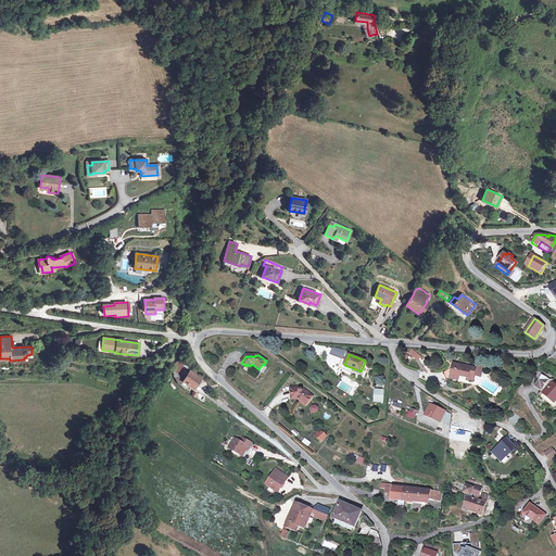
[(187,363),(189,362),(181,356),(178,362),(180,363),(189,369),(191,367),(187,363)]
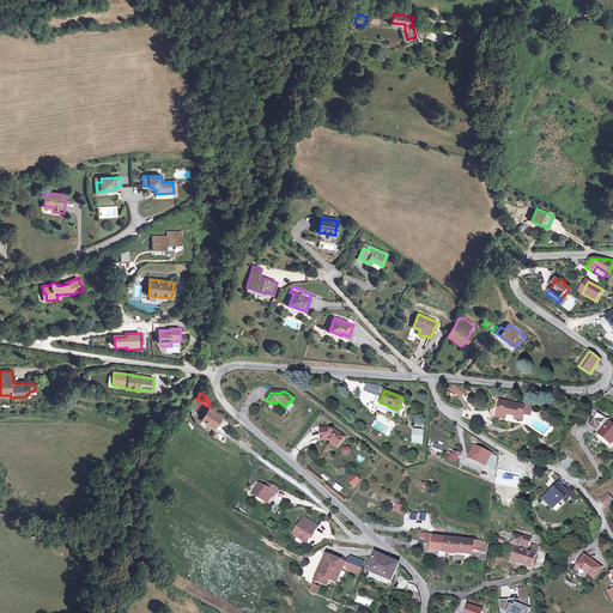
[(388,411),(389,406),(380,402),(382,396),(380,396),(376,406),(388,411)]
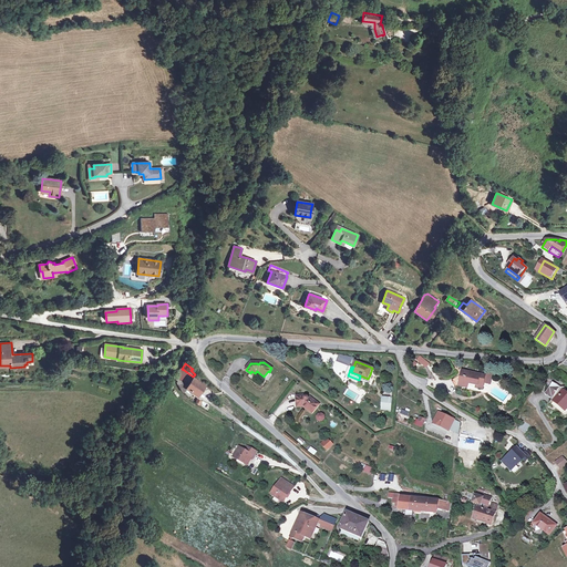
[(186,390),(179,378),(184,370),(182,369),(176,375),(175,375),(177,384),(178,385),(182,392),(186,390)]
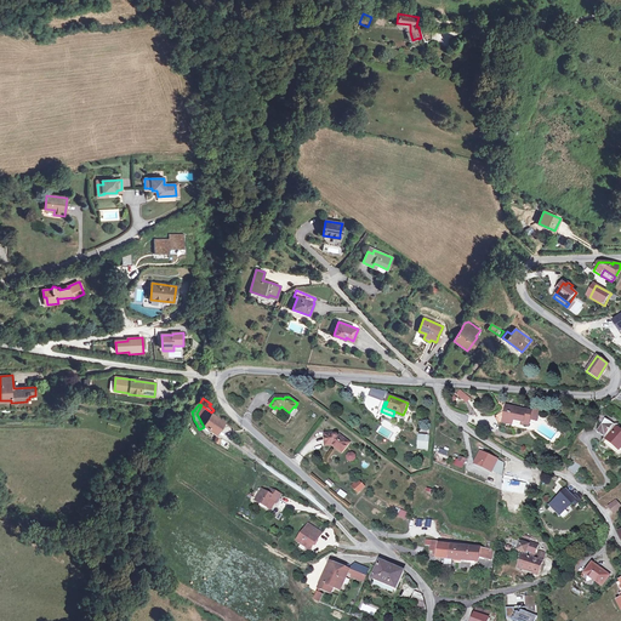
[(508,412),(506,411),(506,409),(495,417),(500,423),(502,422),(512,425),(513,420),(523,422),(523,423),(529,425),(529,419),(536,420),(539,409),(531,406),(531,411),(510,408),(508,412)]
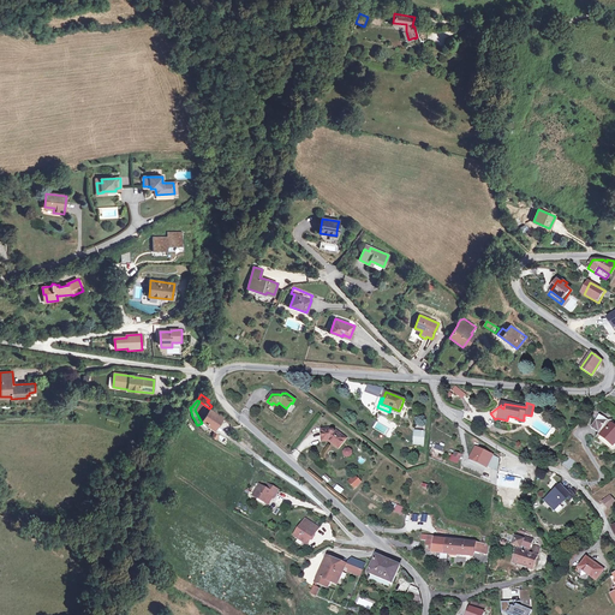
[(219,424),(222,419),(210,411),(202,422),(213,429),(218,423),(219,424)]
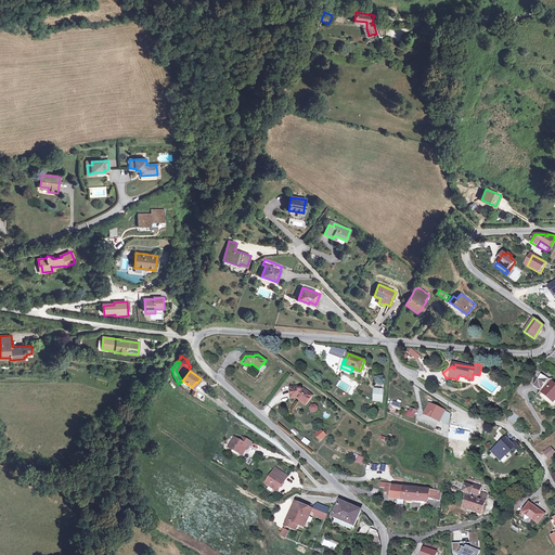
[(169,379),(164,373),(159,376),(165,383),(169,379)]
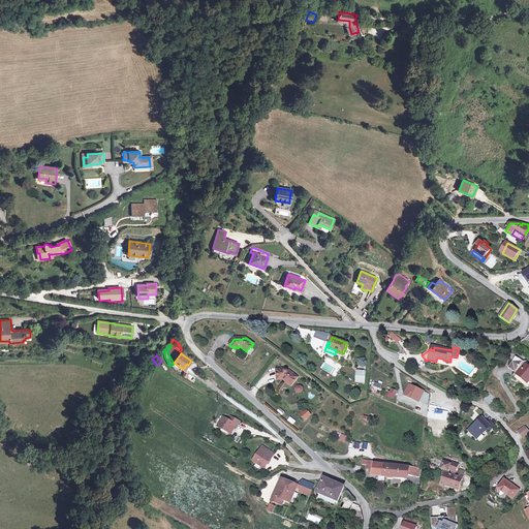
[(523,361),(516,356),(508,368),(516,372),(517,373),(528,382),(528,381),(528,367),(524,364),(524,365),(521,363),(523,361)]
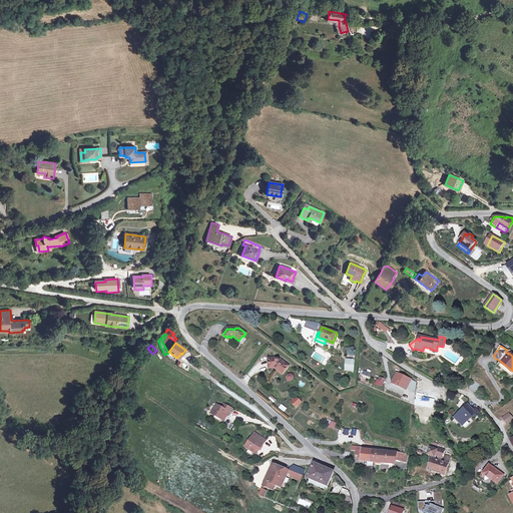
[(276,358),(269,358),(270,368),(275,368),(276,367),(277,368),(276,369),(283,374),(289,366),(281,360),(280,361),(280,360),(279,359),(278,359),(277,359),(276,358)]
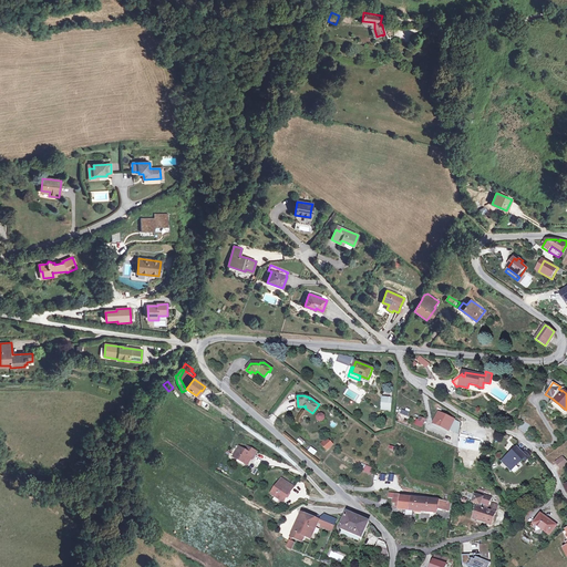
[(392,399),(382,398),(382,410),(391,411),(392,399)]
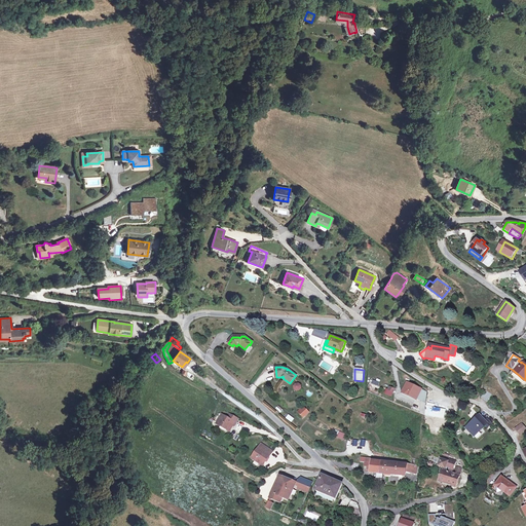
[(424,415),(427,392),(421,389),(407,382),(402,391),(403,392),(416,399),(421,401),(420,413),(424,415)]
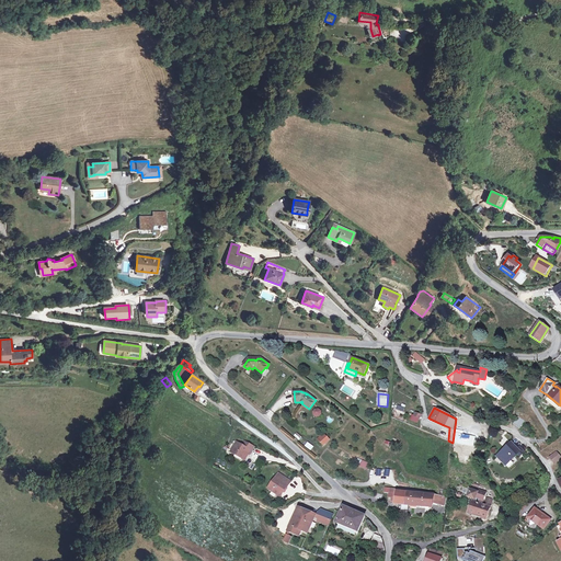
[(521,428),(521,427),(525,421),(517,416),(513,424),(521,428)]
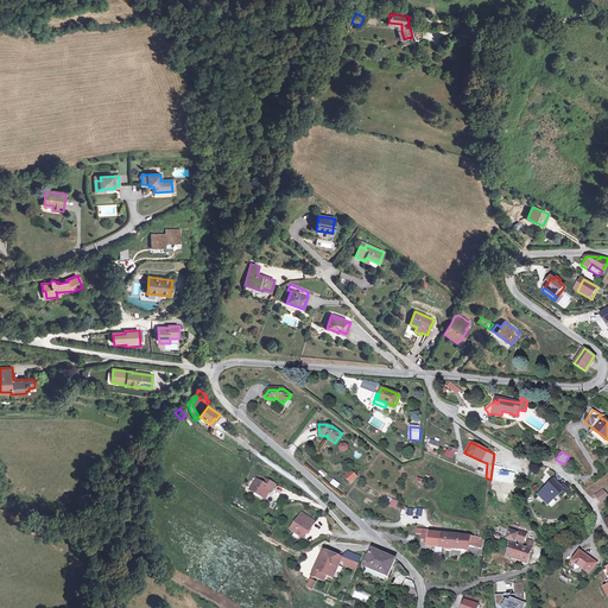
[(480,464),(481,461),(466,454),(463,457),(480,464)]
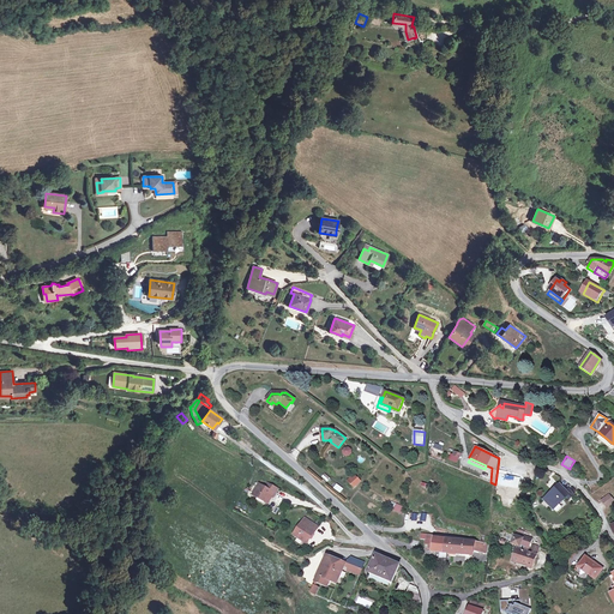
[(354,475),(349,480),(350,481),(350,482),(355,486),(360,481),(354,475)]
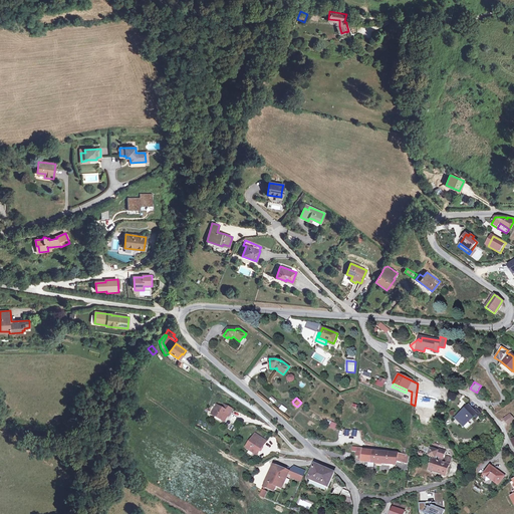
[(229,417),(233,410),(224,405),(222,408),(217,406),(212,415),(221,420),(225,414),(228,416),(229,417)]
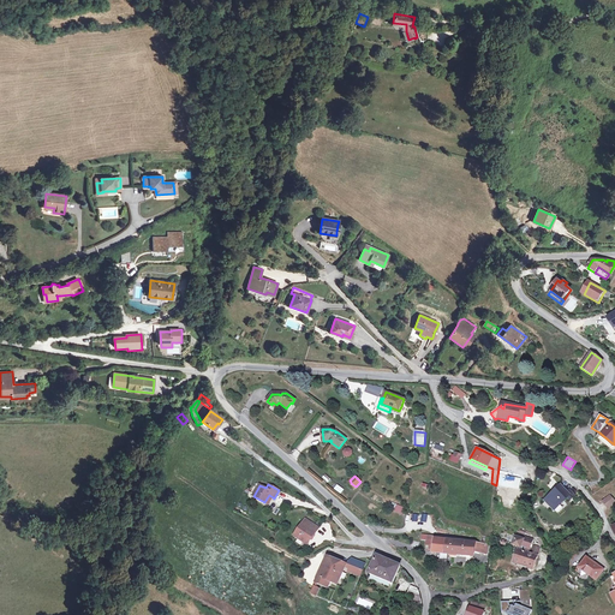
[(334,490),(342,495),(345,489),(338,485),(334,490)]
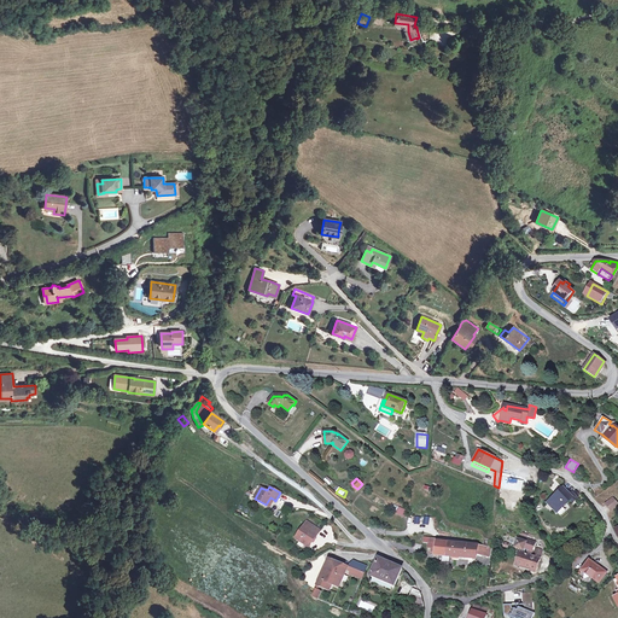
[(563,488),(548,502),(558,512),(571,499),(573,502),(578,497),(572,491),(570,494),(563,488)]
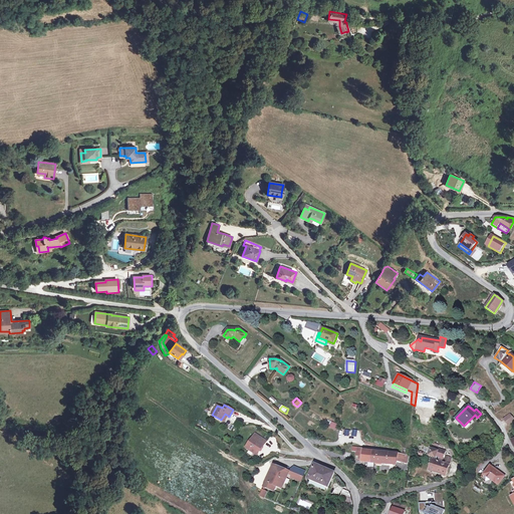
[(513,420),(513,419),(510,414),(503,419),(508,425),(513,420)]
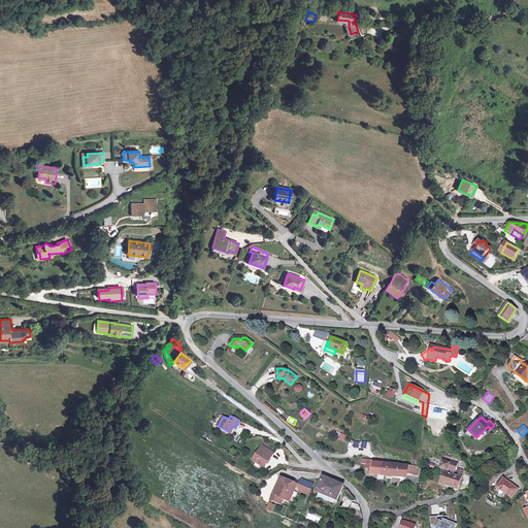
[(339,438),(345,442),(349,437),(341,434),(339,438)]
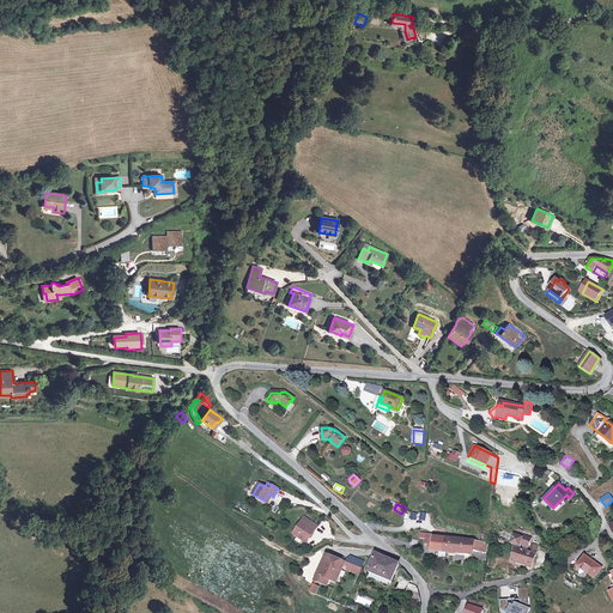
[(307,542),(319,526),(304,517),(293,534),(307,542)]
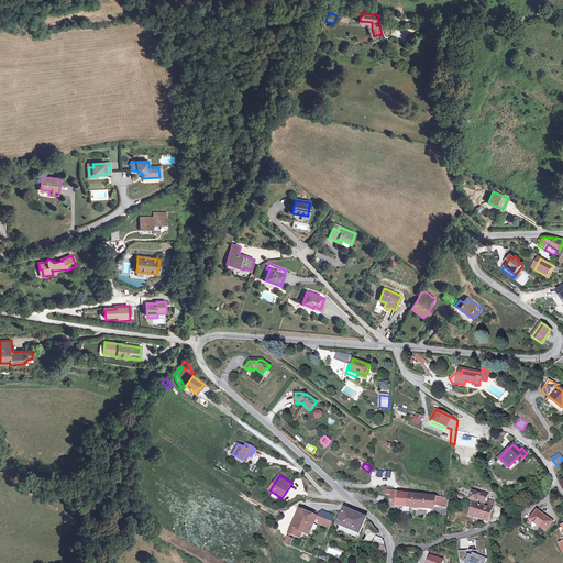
[(434,505),(445,508),(448,508),(450,500),(446,499),(444,499),(446,492),(442,490),(440,498),(435,497),(398,493),(398,490),(386,488),(386,494),(390,495),(390,499),(397,500),(396,506),(412,507),(418,508),(433,509),(434,505)]
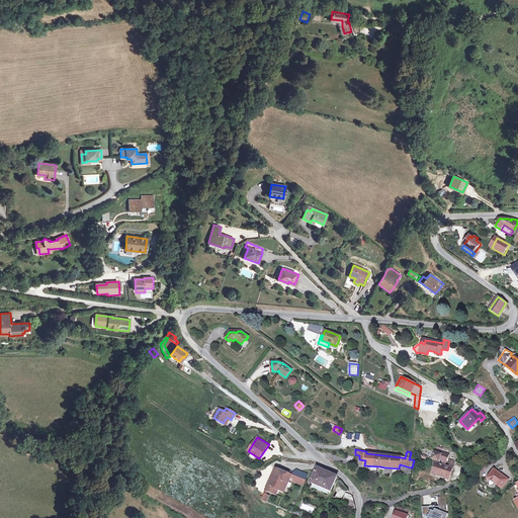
[(437,467),(434,475),(449,479),(455,461),(449,459),(446,466),(445,465),(449,455),(443,452),(442,455),(440,454),(434,452),(432,459),(439,461),(439,459),(444,461),(443,464),(436,462),(435,466),(437,467)]
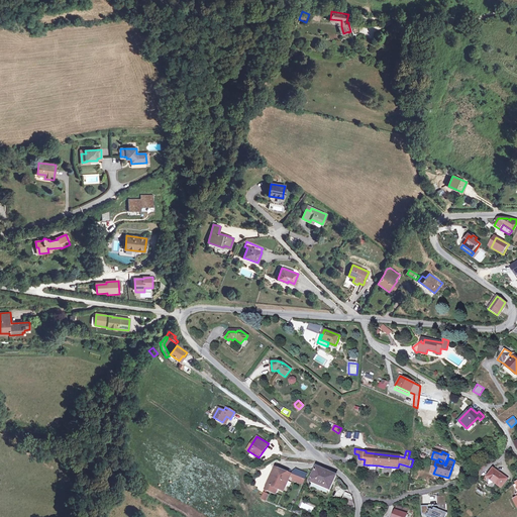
[(330,491),(336,476),(316,467),(310,482),(330,491)]
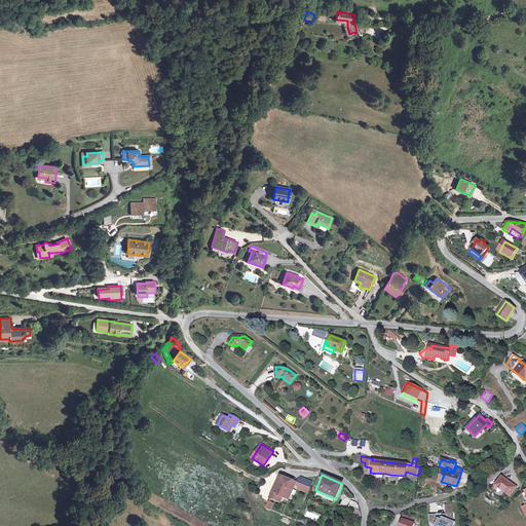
[(510,496),(517,487),(501,477),(498,481),(500,482),(496,487),(510,496)]
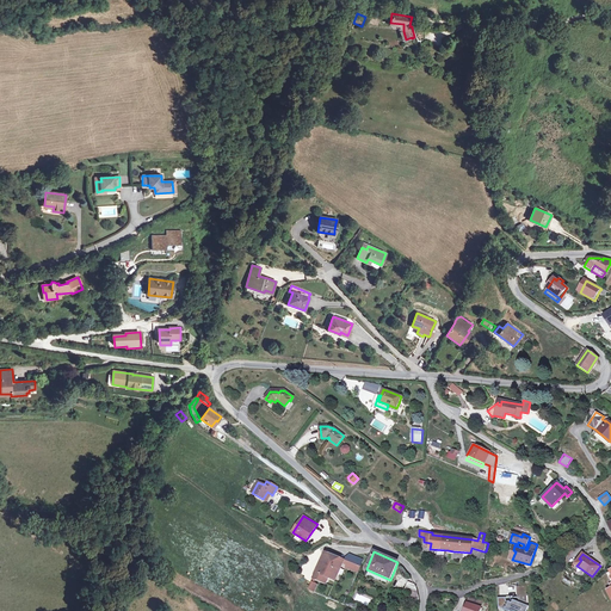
[(344,562),(341,562),(325,555),(314,579),(327,584),(328,579),(335,581),(344,562)]
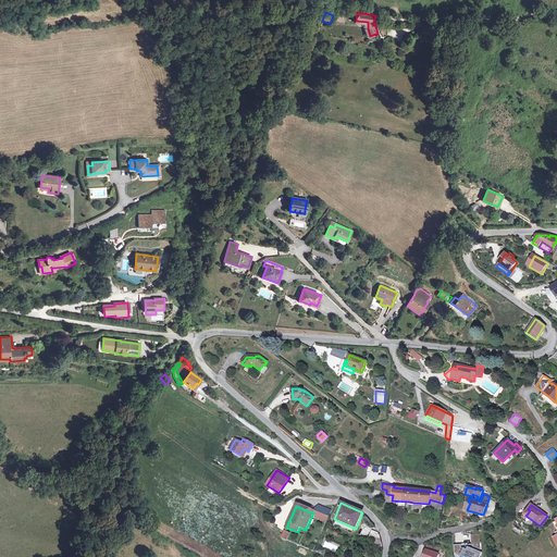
[(329,517),(331,510),(319,506),(317,512),(318,512),(329,517)]
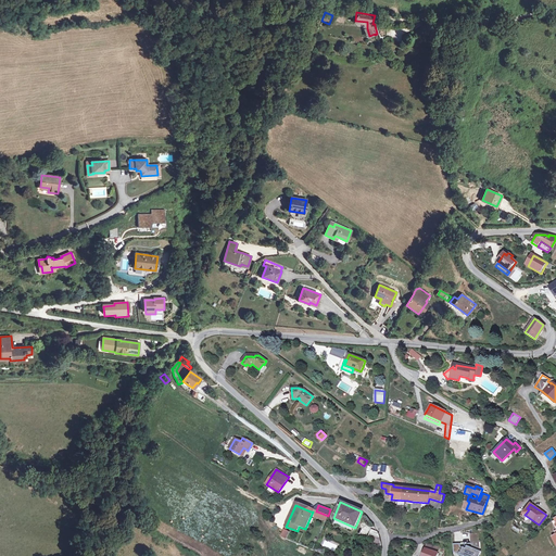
[(328,516),(317,512),(315,516),(326,520),(328,516)]
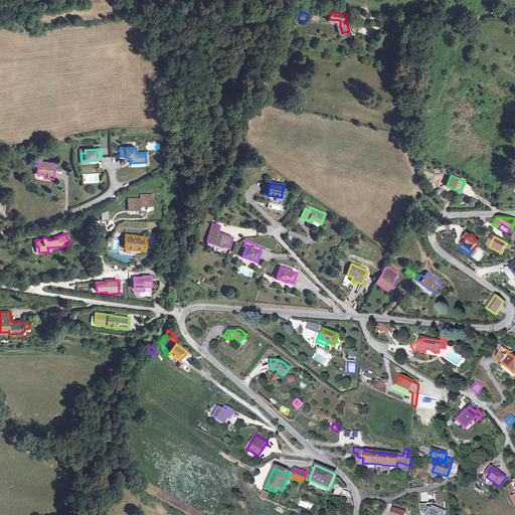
[(353,503),(351,497),(350,493),(346,491),(344,491),(341,498),(345,500),(344,503),(353,507),(353,503)]
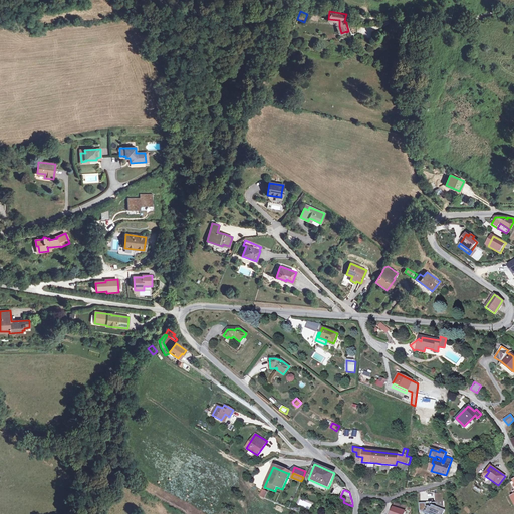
[(426,503),(419,503),(419,511),(426,513),(443,513),(444,513),(443,493),(435,493),(435,502),(437,503),(436,507),(429,504),(428,507),(426,506),(426,503)]
